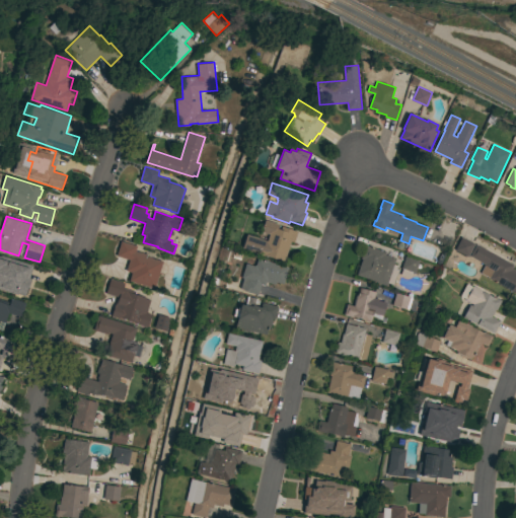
[(286,262),(266,254),(266,255),(243,248),(247,233),(268,240),(270,234),(266,232),(263,230),(266,219),(280,224),(279,228),(282,229),(283,225),(299,231),(295,242),(292,241),(286,262)]
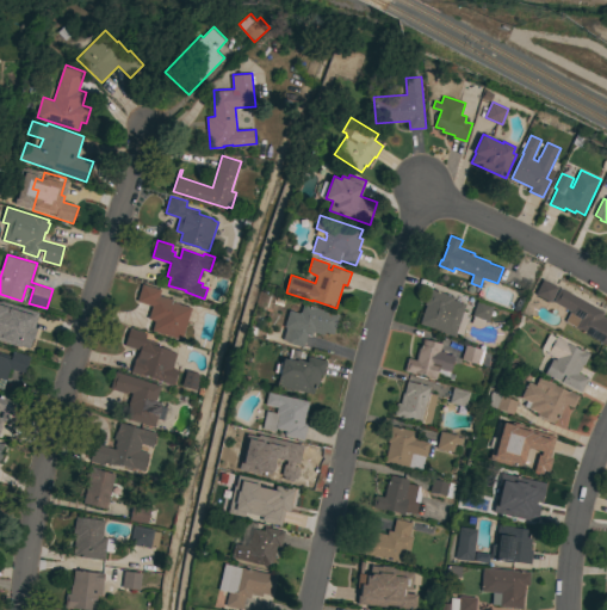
[(552,302),(537,294),(544,278),(559,287),(552,302)]
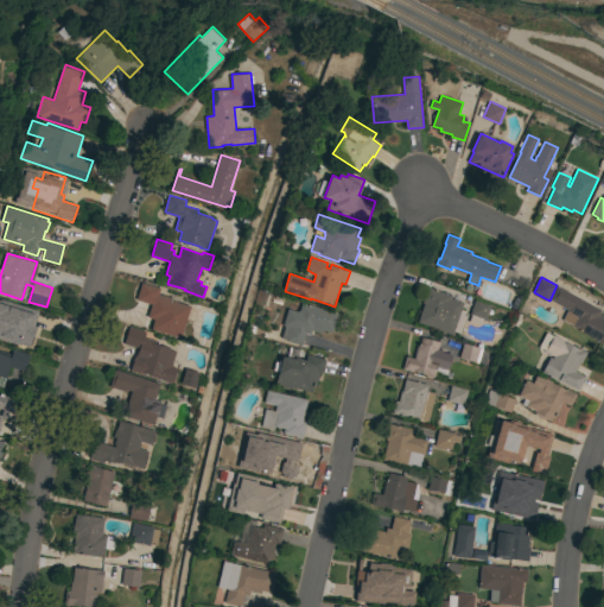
[(182,337),(152,328),(156,318),(148,317),(153,303),(138,298),(142,282),(161,288),(160,293),(172,297),(172,299),(192,305),(182,337)]
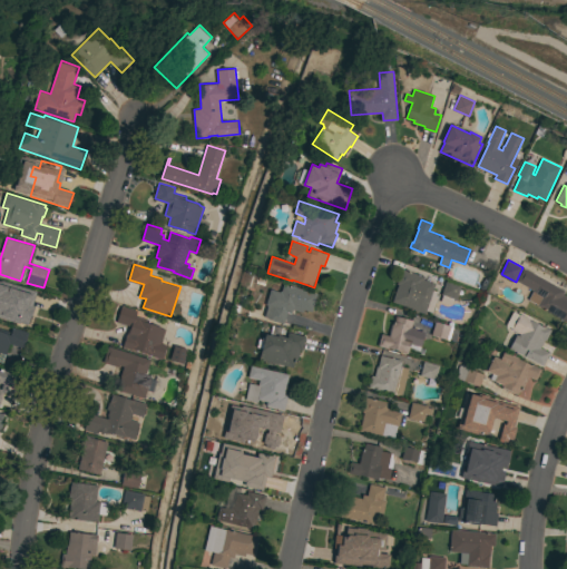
[(566,291),(564,294),(566,295),(566,320),(539,305),(529,300),(534,290),(518,281),(525,267),(566,291)]
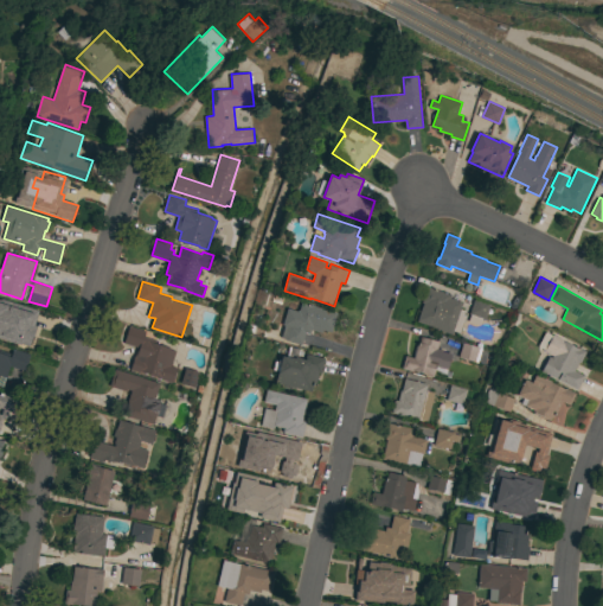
[(434,327),(434,326),(418,321),(424,303),(422,303),(428,286),(453,294),(451,297),(464,301),(453,335),(434,327)]
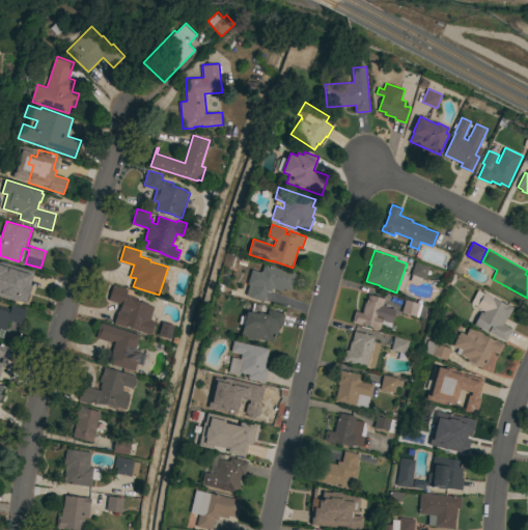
[(431,265),(426,279),(423,278),(421,283),(411,280),(413,275),(412,274),(417,259),(431,265)]
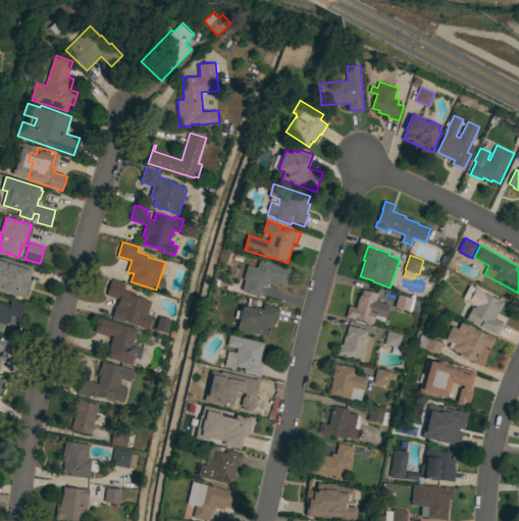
[(291,268),(287,285),(278,282),(278,285),(268,282),(267,287),(264,285),(261,296),(247,292),(247,291),(243,290),(246,279),(244,278),(248,264),(258,267),(260,259),(291,268)]
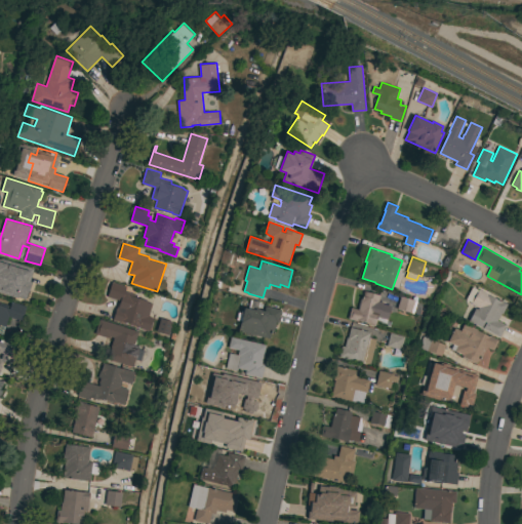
[(29,301),(24,299),(24,301),(19,300),(21,298),(9,295),(0,292),(0,275),(11,279),(15,266),(36,272),(33,281),(35,281),(29,301)]
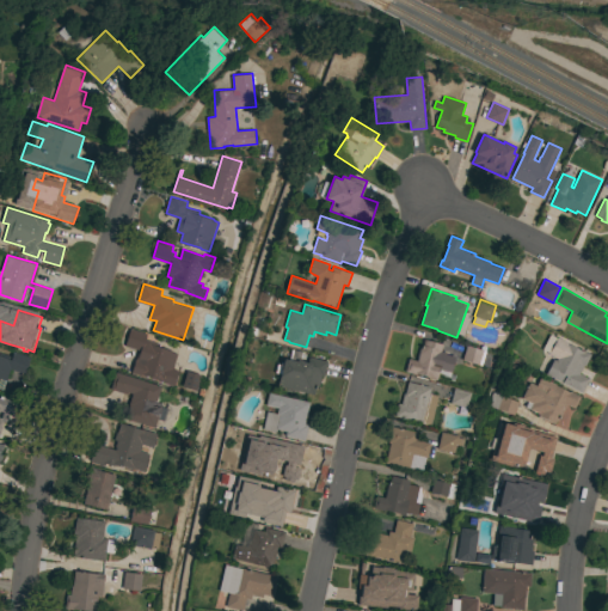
[(160,380),(161,380),(141,374),(133,372),(140,349),(126,344),(131,328),(148,334),(147,338),(160,343),(160,346),(174,350),(173,352),(178,353),(173,368),(179,371),(174,385),(160,380)]
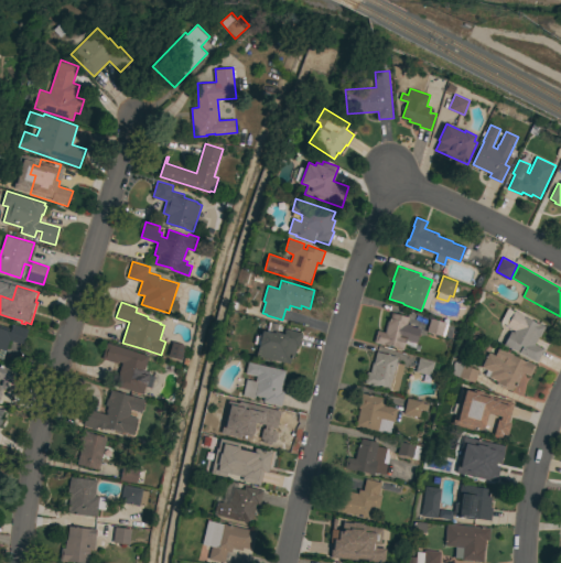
[(540,337),(539,336),(536,344),(545,348),(538,361),(520,352),(524,346),(521,345),(519,352),(505,344),(511,331),(514,332),(515,331),(507,326),(508,325),(502,322),(508,307),(515,311),(516,310),(547,326),(540,337)]
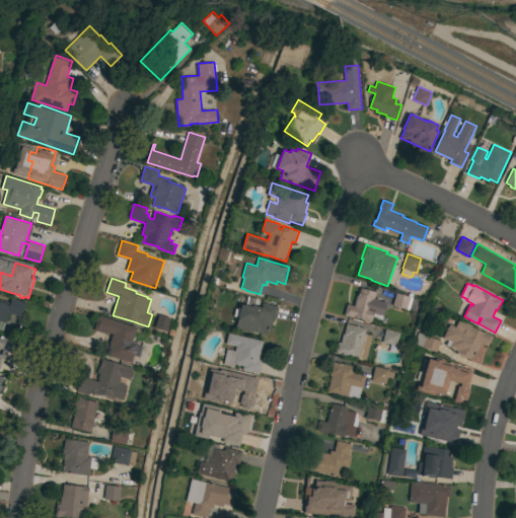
[(387,302),(384,315),(374,313),(372,321),(367,320),(367,319),(355,316),(355,317),(345,314),(348,303),(355,305),(360,287),(377,291),(375,297),(379,298),(379,299),(382,300),(387,302)]
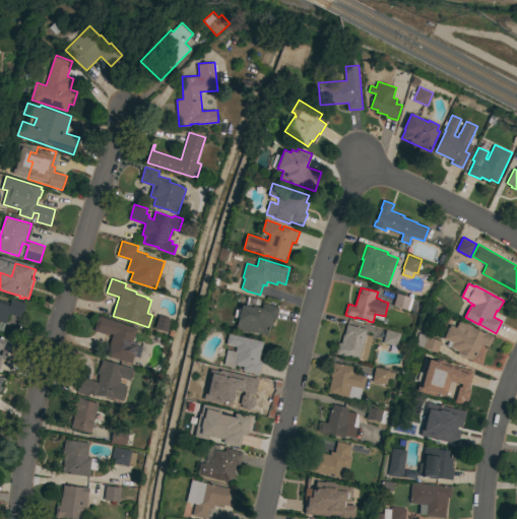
[(414,298),(410,311),(394,305),(398,293),(414,298)]
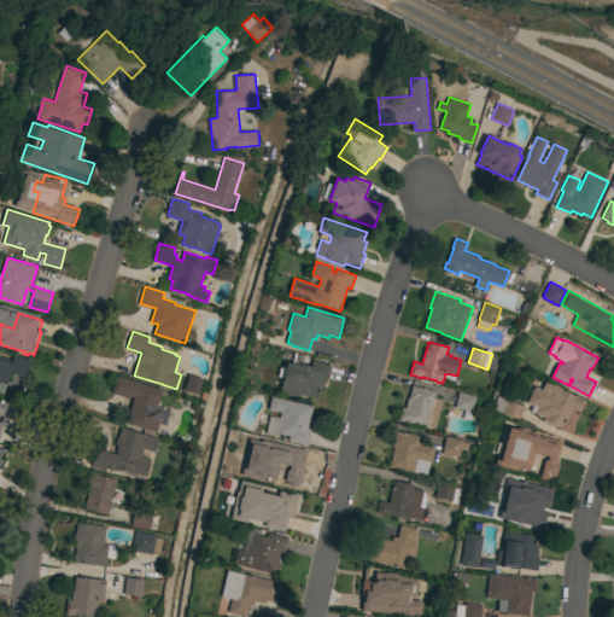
[(0,355),(13,360),(15,355),(33,360),(27,377),(12,372),(9,384),(7,383),(5,393),(0,390),(0,355)]
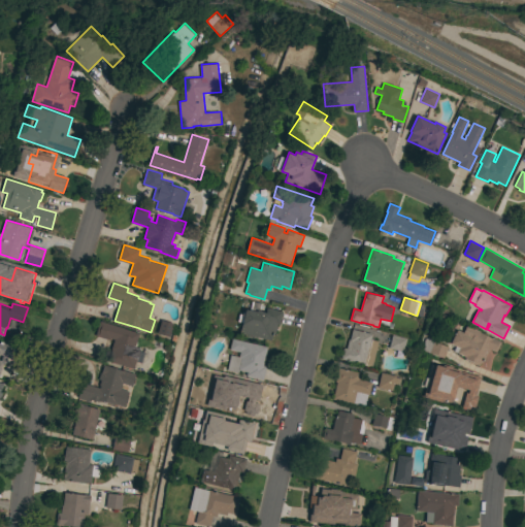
[(281,324),(279,324),(276,333),(274,332),(272,339),(240,332),(243,318),(242,318),(243,313),(245,313),(245,308),(257,311),(258,310),(266,313),(268,307),(284,310),(281,324)]
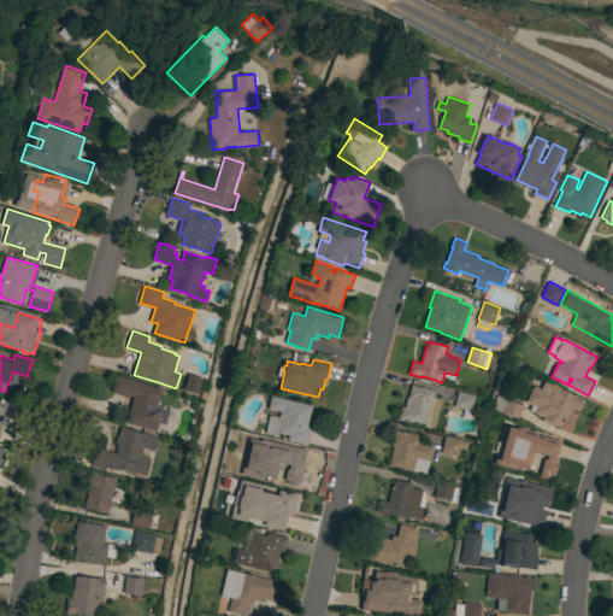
[(199,393),(184,388),(189,373),(204,377),(199,393)]
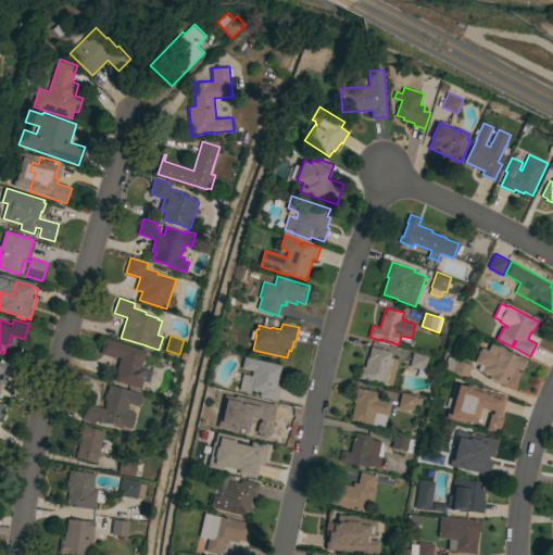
[(142,366),(148,368),(141,388),(114,379),(121,357),(117,356),(117,357),(101,353),(107,337),(148,351),(142,366)]
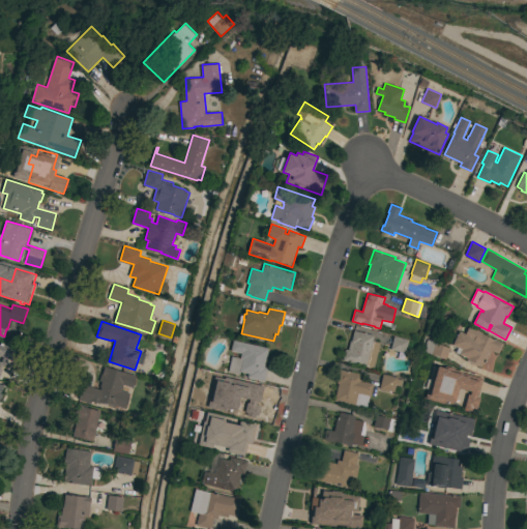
[(486,362),(485,361),(482,366),(467,359),(468,357),(460,353),(462,349),(454,344),(460,330),(466,333),(469,325),(484,332),(484,333),(495,339),(504,343),(499,353),(492,350),(486,362)]
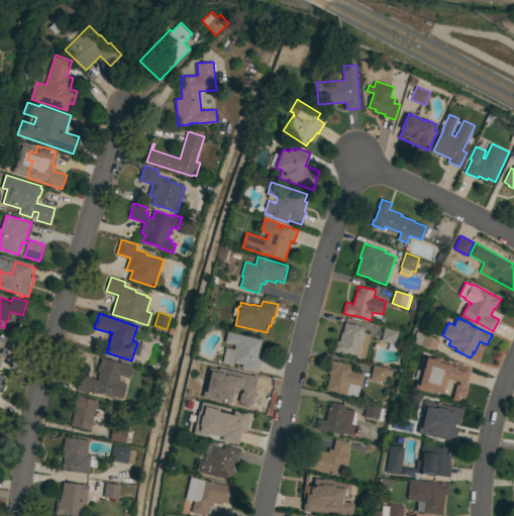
[(365,331),(372,333),(366,357),(357,355),(357,356),(334,351),(337,340),(340,340),(342,331),(343,331),(345,321),(366,326),(365,331)]
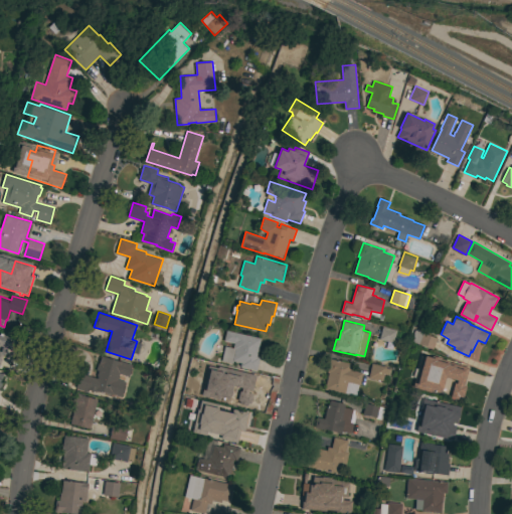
[(397,330),(394,343),(380,339),(384,326),(397,330)]
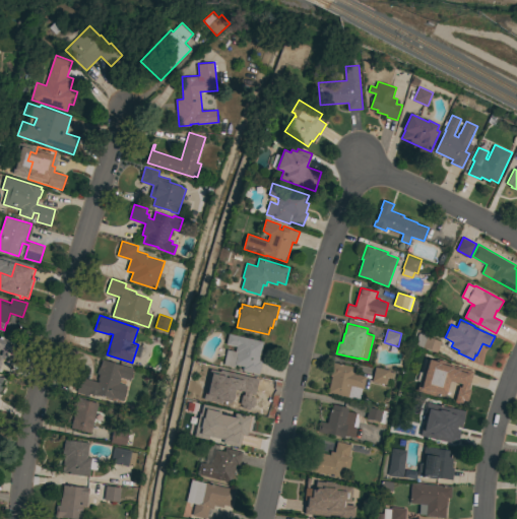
[(438,352),(415,343),(421,332),(442,341),(438,352)]
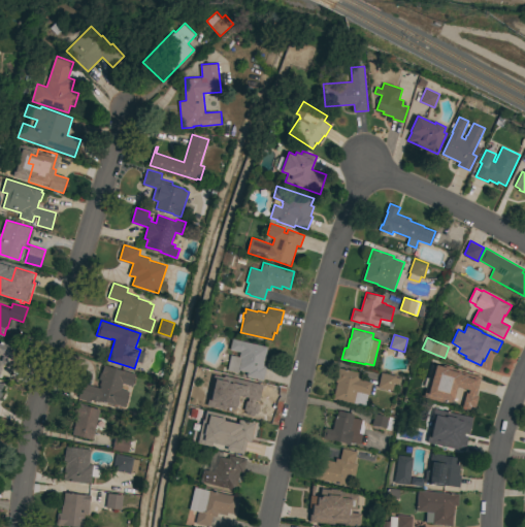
[(247,375),(248,371),(240,369),(239,372),(228,370),(232,354),(240,356),(241,352),(230,350),(233,338),(268,347),(264,365),(267,366),(264,380),(247,375)]
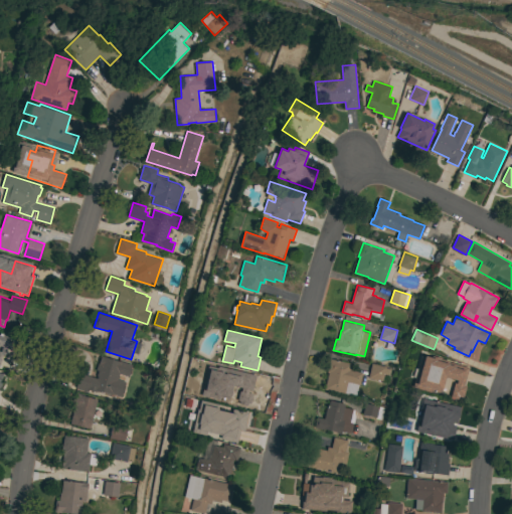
[(0,337),(13,341),(6,368),(0,366),(0,337)]
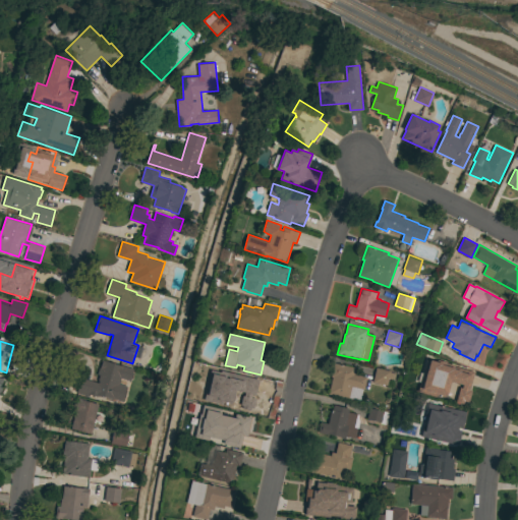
[(100,381),(99,380),(101,374),(99,373),(103,359),(135,368),(131,380),(122,378),(120,384),(128,386),(124,401),(105,396),(105,397),(94,394),(94,392),(92,392),(91,395),(77,392),(82,378),(100,382),(100,381)]
